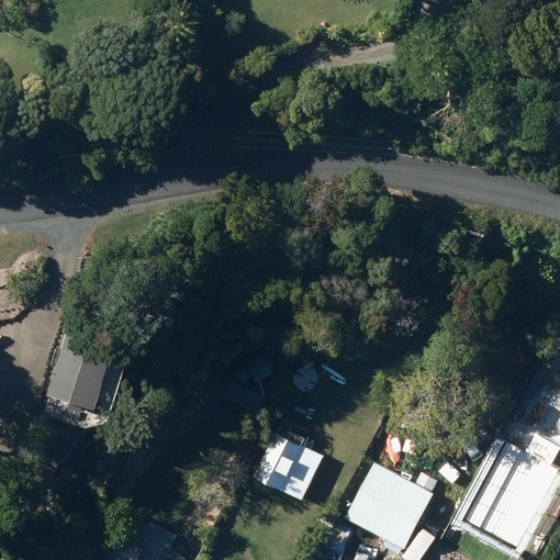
[(52,366),(57,367),(47,396),(96,411),(118,339),(81,328),(90,302),(73,297),(52,366)]
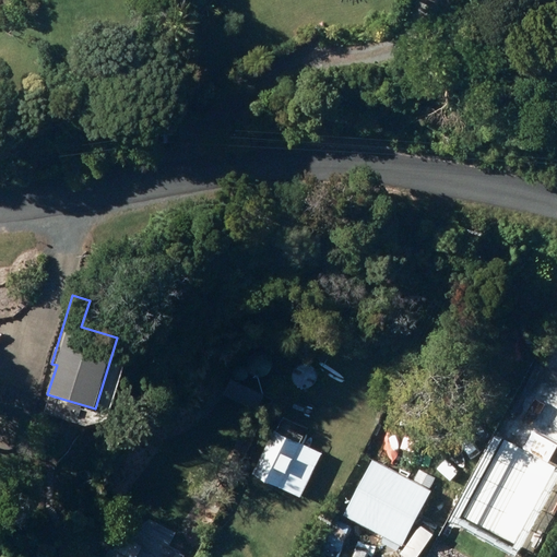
[(273,430),(252,474),(300,497),(320,453),(273,430)]
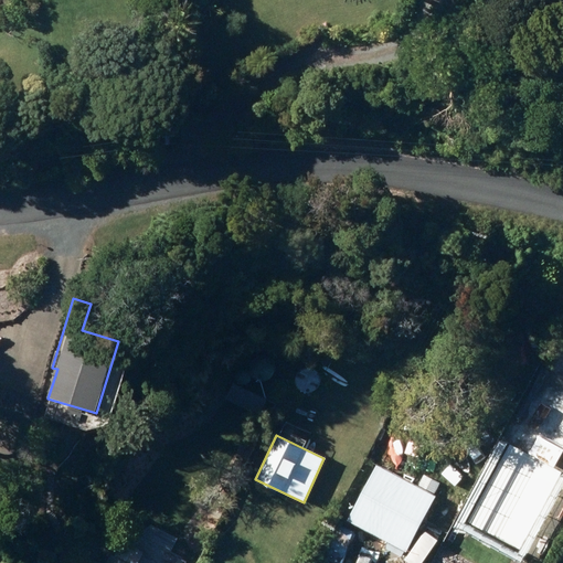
[(405,552),(401,560),(405,562),(420,562),(434,537),(418,528),(435,496),(375,464),(346,520),(405,552)]
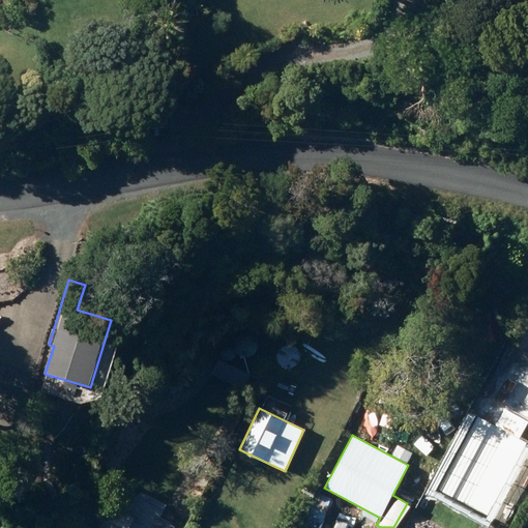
[(316,492),(305,523),(320,527),(330,497),(316,492)]
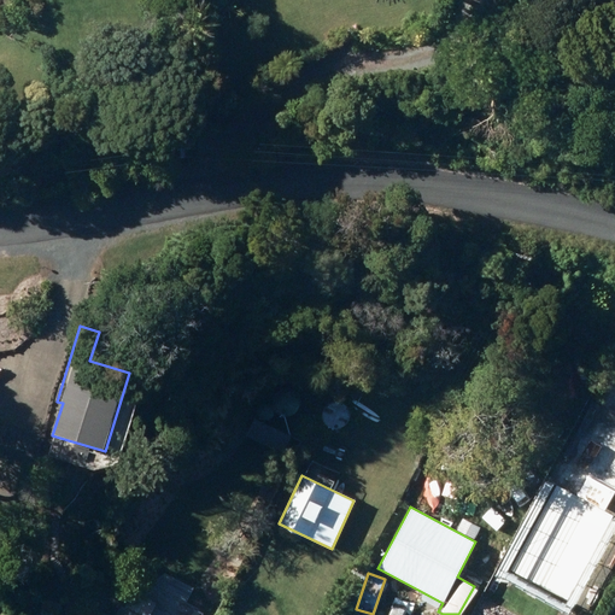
[(116,614),(142,614),(122,604),(116,614)]
